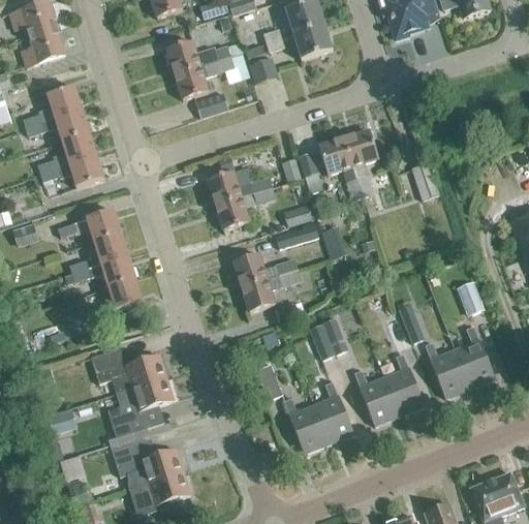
[(183,9),(180,0),(152,0),(157,18),(183,9)]
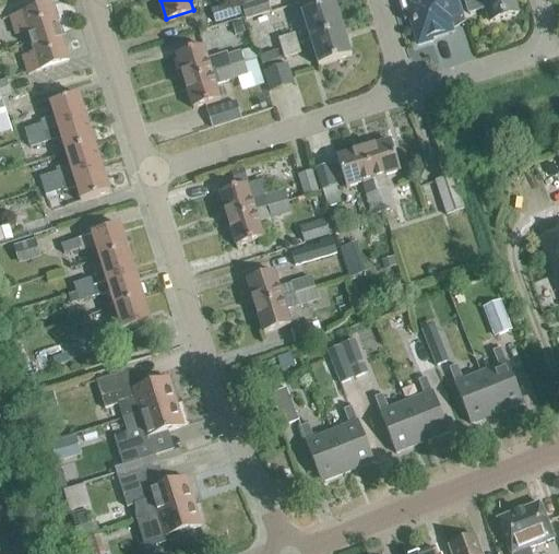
[(241,12),(238,0),(229,0),(211,6),(215,20),(241,12)]
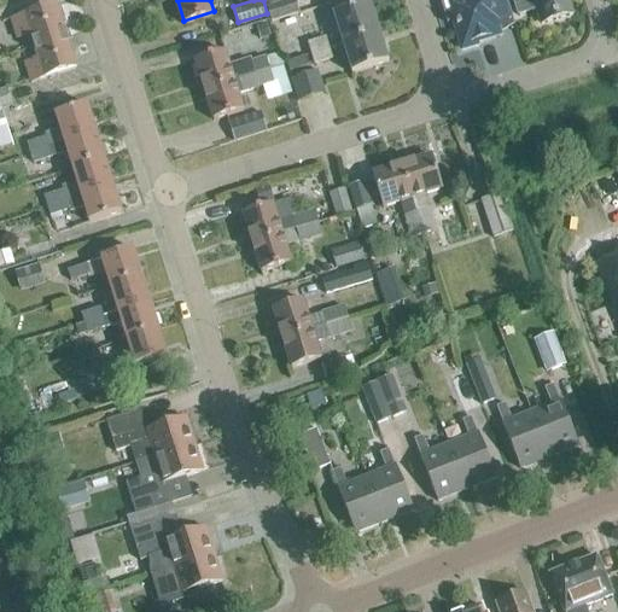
[(299,10),(296,0),(274,0),(267,3),(273,18),(299,10)]
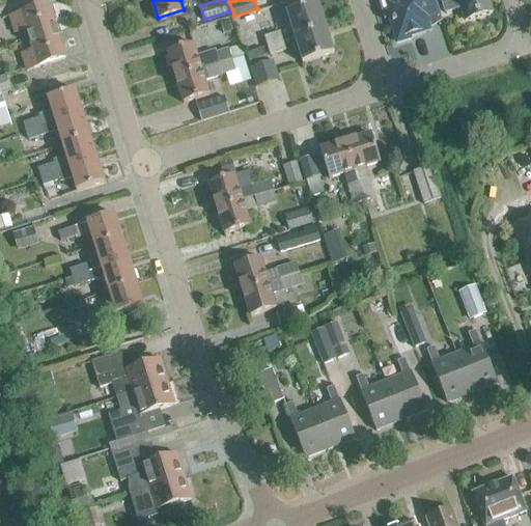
[(286,9),(295,35),(327,25),(318,0),(286,9)]
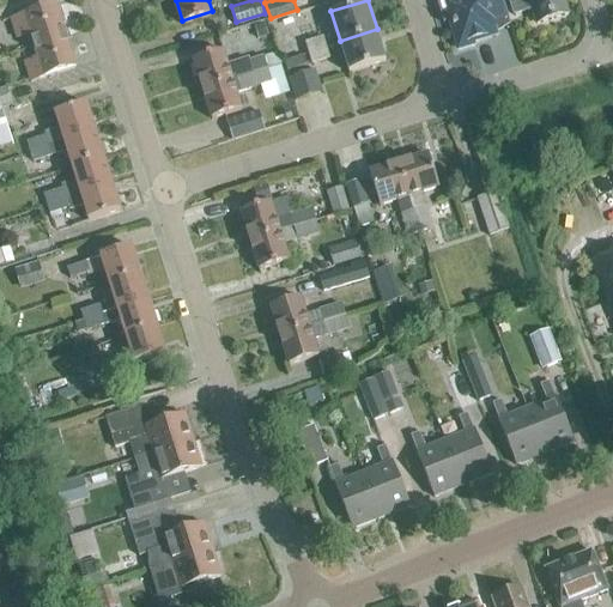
[(509,17),(504,0),(437,0),(444,20),(445,20),(443,16),(450,13),(454,24),(451,25),(457,46),(474,41),(473,38),(496,31),(493,23),(509,17)]
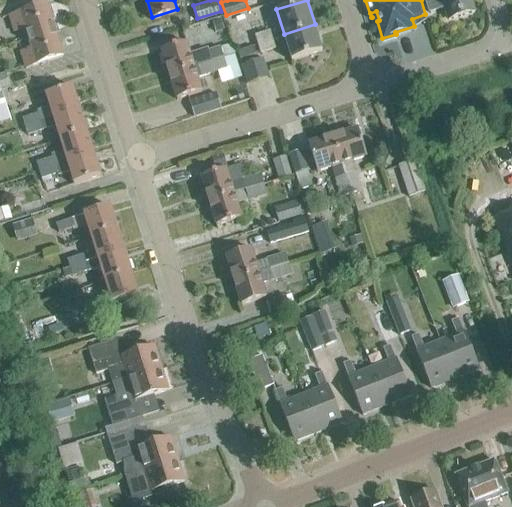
[(427,0),(430,10),(431,10),(431,9),(445,4),(448,17),(474,9),(471,0),(427,0)]
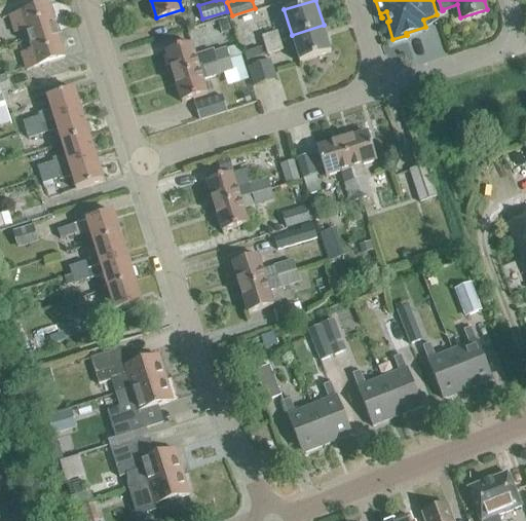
[(27,26),(30,36),(55,28),(47,1),(9,12),(14,29),(27,26)]
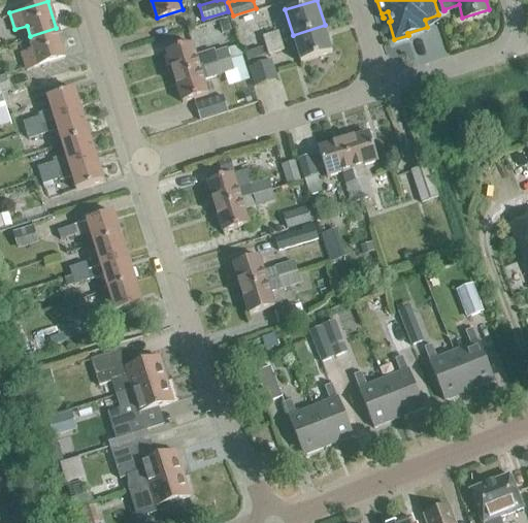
[(230,13),(220,17),(224,32),(234,28),(230,13)]
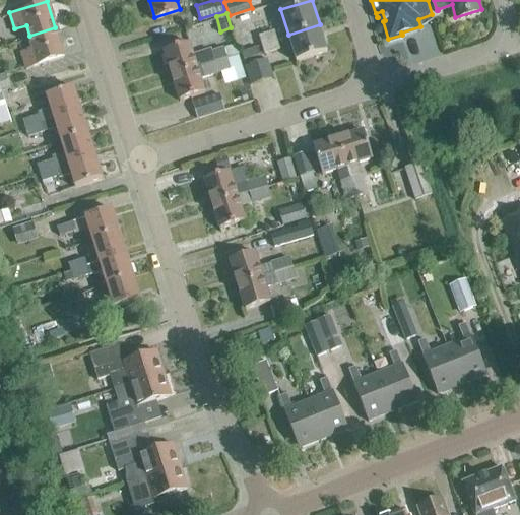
[(327,49),(320,24),(288,35),(296,59),(327,49)]
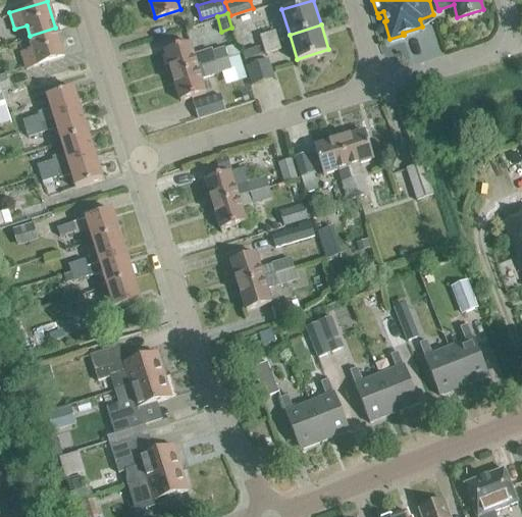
[(64,55),(55,28),(30,36),(33,46),(21,50),(27,66),(64,55)]
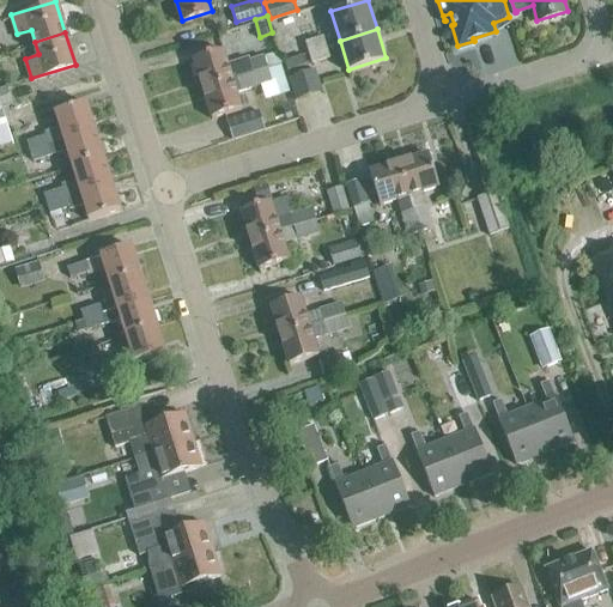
[(327,44),(323,34),(305,38),(309,50),(327,44)]
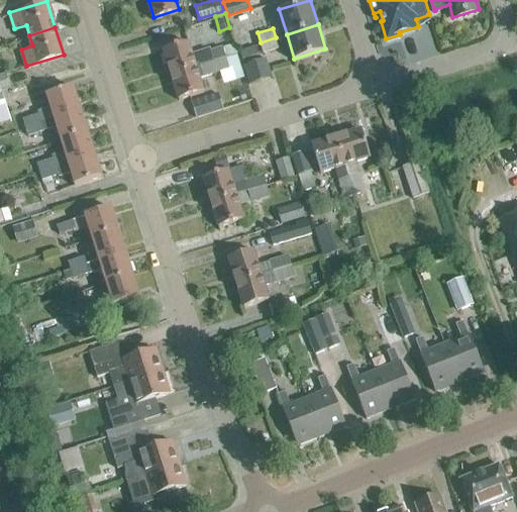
[(278,46),(276,37),(261,42),(263,50),(278,46)]
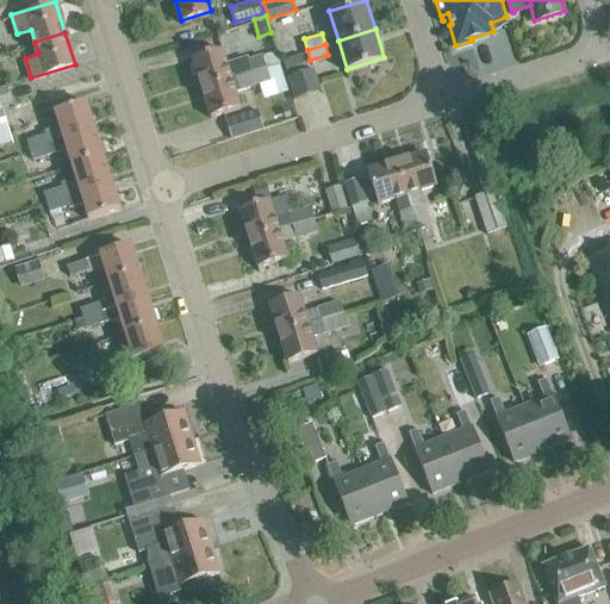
[(201,86),(279,62),(275,50),(249,58),(247,54),(226,60),(223,48),(193,56),(201,86)]
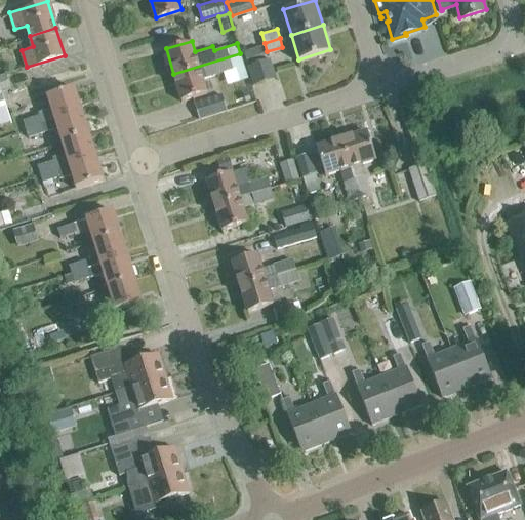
[(261,52),(258,44),(243,49),(246,57),(261,52)]
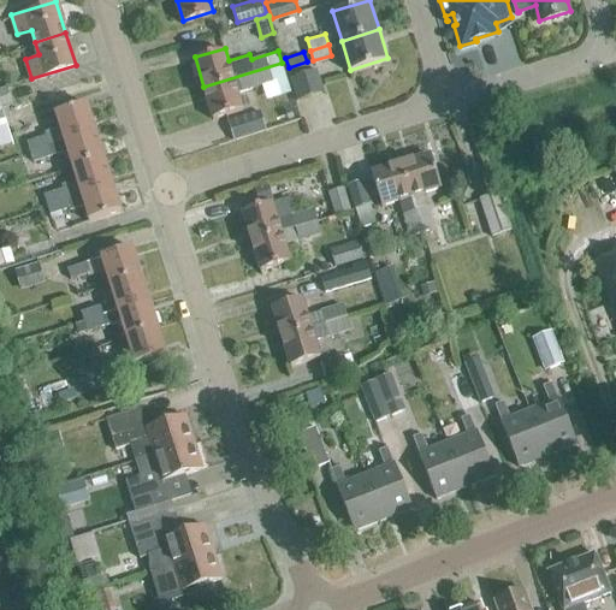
[(243,107),(237,89),(272,78),(277,93),(290,89),(282,63),(203,87),(213,116),(243,107)]
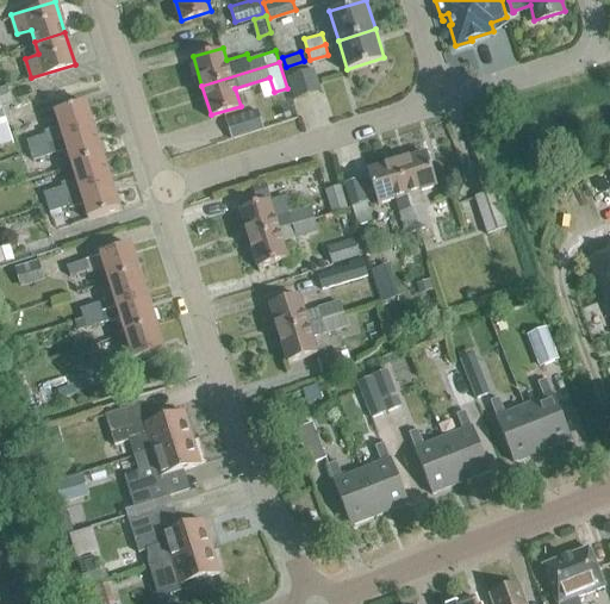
[(287,75),(294,97),(321,88),(313,67),(287,75)]
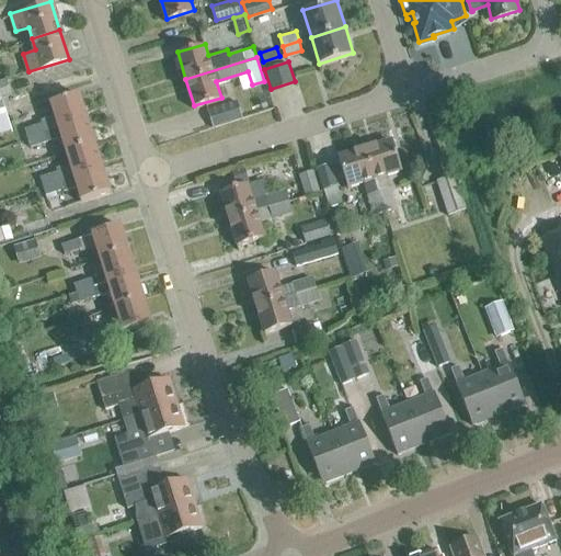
[(0,94),(11,91),(7,76),(0,78),(0,99),(1,99),(0,94)]
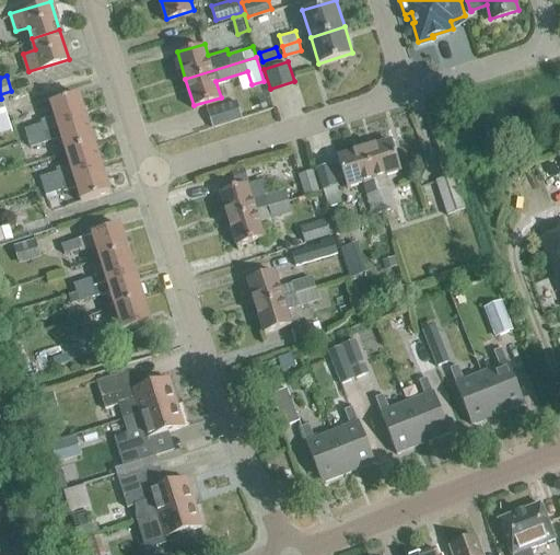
[(50,101),(54,114),(41,117),(42,120),(24,126),(27,135),(86,116),(79,92),(50,101)]
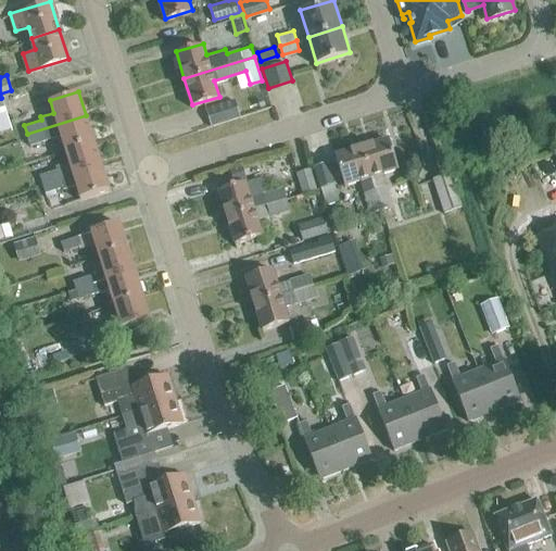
[(0,129),(11,126),(1,98),(0,98),(0,129)]
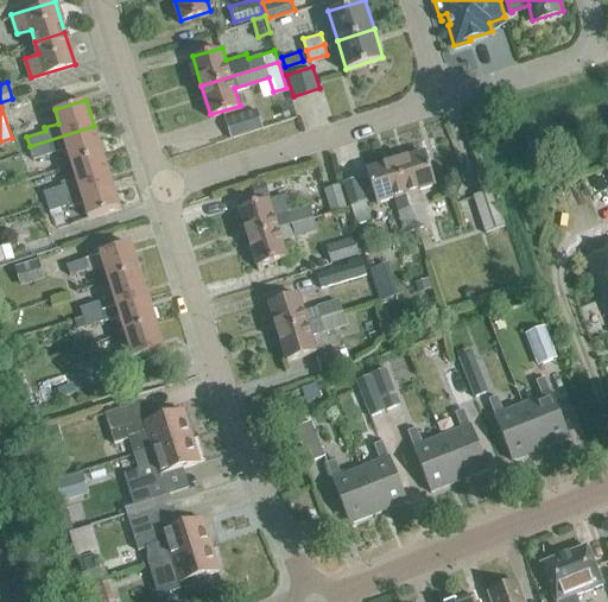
[(232,135),(263,125),(257,107),(226,118),(232,135)]
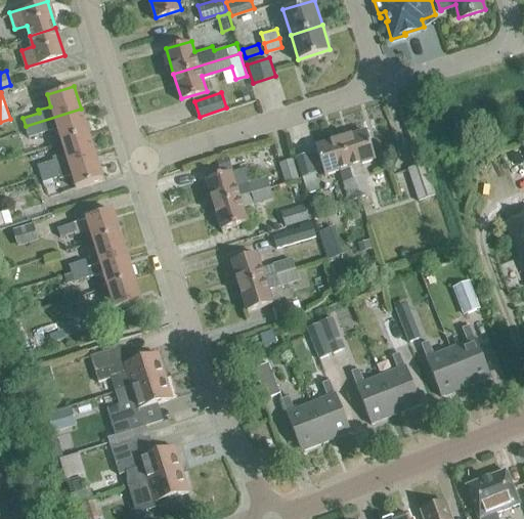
[(88,131),(81,109),(26,126),(28,135),(56,126),(61,140),(88,131)]
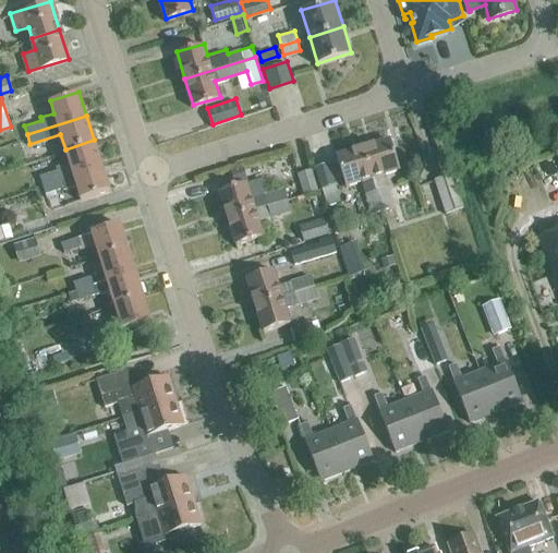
[(393,205),(384,172),(399,168),(390,137),(363,146),(373,176),(377,189),(376,189),(383,208),(393,205)]
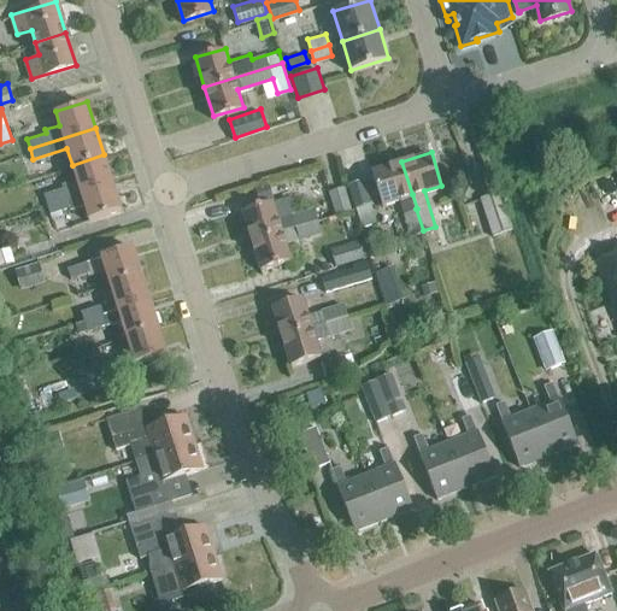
[(111,181),(104,154),(72,165),(76,177),(62,182),(63,187),(43,193),(47,203),(50,201),(111,181)]
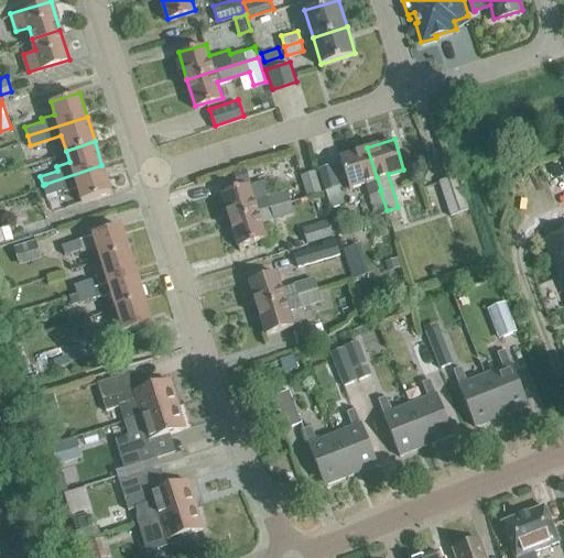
[(377,177),(367,148),(339,155),(349,186),(366,182),(376,214),(387,210),(380,190),(381,190),(377,177)]
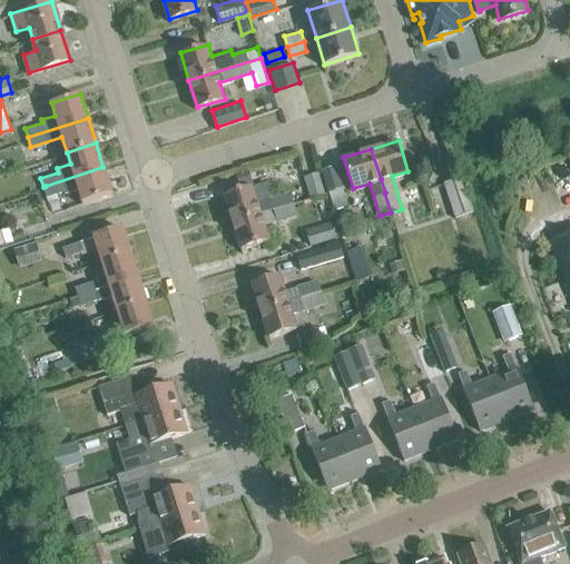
[(293,158),(279,162),(282,172),(295,168),(293,158)]
